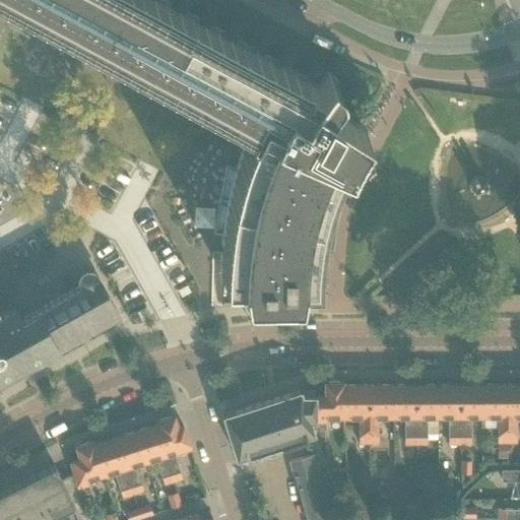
[(0,0),(0,37),(111,96),(106,107),(119,114),(134,122),(139,112),(203,146),(206,141),(237,157),(235,168),(225,165),(212,233),(221,233),(219,273),(221,273),(221,274),(238,274),(242,287),(242,289),(243,289),(244,290),(294,289),(295,289),(296,288),(296,287),(298,274),(310,274),(310,273),(312,273),(312,263),(313,254),(313,245),(316,222),(321,201),(327,180),(335,158),(345,164),(346,161),(345,160),(348,154),(349,154),(350,153),(348,153),(352,146),(353,147),(354,146),(352,145),(356,139),(358,139),(359,138),(358,138),(365,127),(327,104),(327,103),(337,87),(338,86),(338,85),(338,83),(338,82),(338,81),(337,80),(337,79),(328,71),(327,69),(316,83),(307,78),(308,77),(166,0),(0,0)]
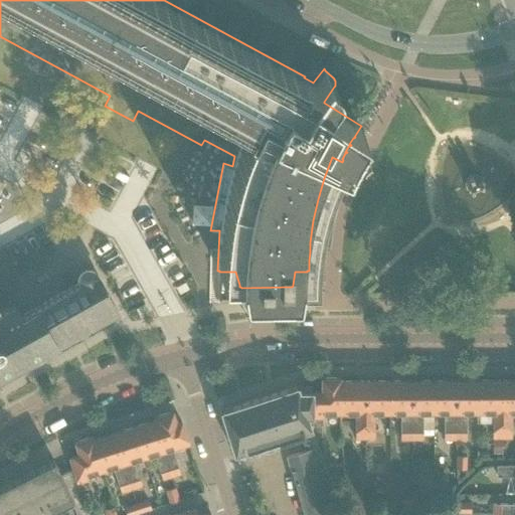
[(0,372),(30,355),(116,308),(106,292),(94,270),(94,269),(93,269),(93,268),(92,268),(92,267),(91,267),(90,267),(90,266),(89,266),(88,266),(87,266),(86,266),(84,266),(84,267),(83,267),(82,267),(82,268),(81,268),(80,269),(80,270),(79,270),(79,271),(79,272),(79,273),(78,273),(78,274),(78,275),(79,275),(79,276),(79,277),(81,282),(20,316),(13,304),(0,311),(0,372)]
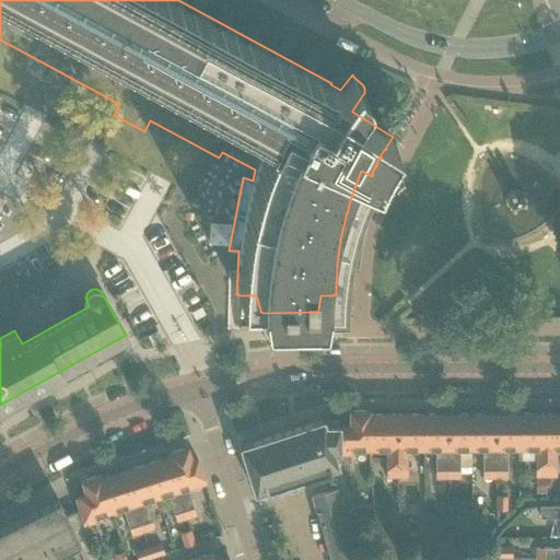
[(349,426),(338,426),(339,464),(340,467),(342,474),(349,474),(349,464),(350,464),(350,452),(373,452),(373,415),(370,415),(370,410),(349,410),(349,426)]
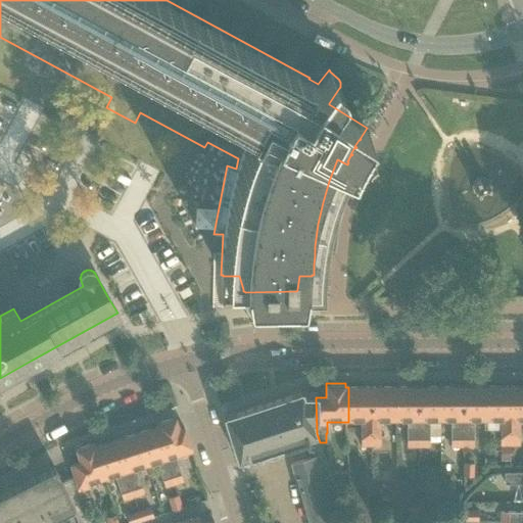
[(462,386),(439,387),(439,422),(450,422),(450,448),(462,448),(462,386)]
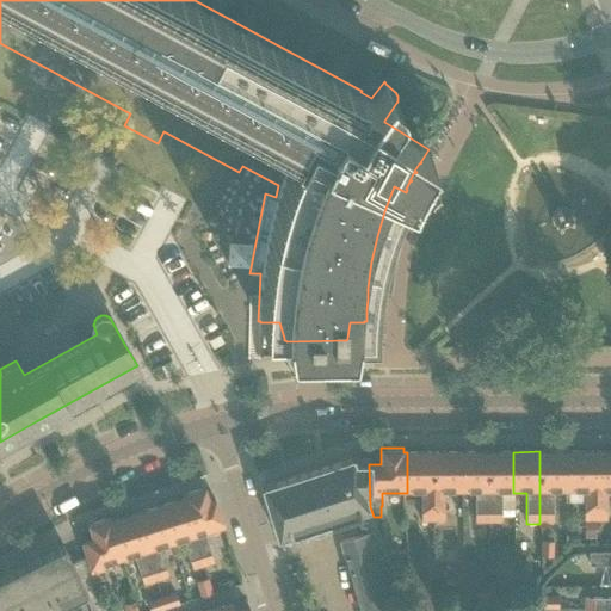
[(567,451),(539,451),(539,524),(553,524),(553,493),(567,493),(567,451)]
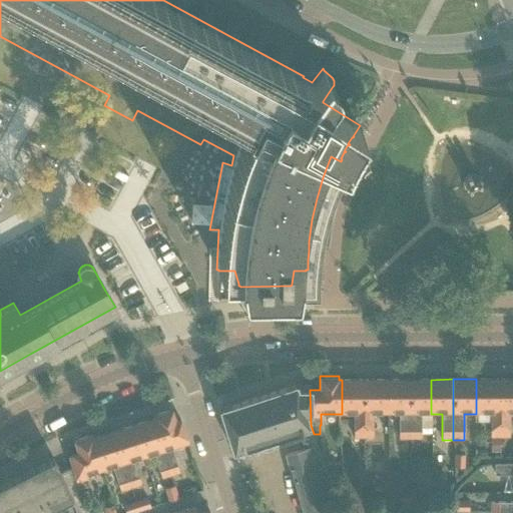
[(498,379),(476,379),(476,414),(490,414),(490,438),(498,438),(498,379)]
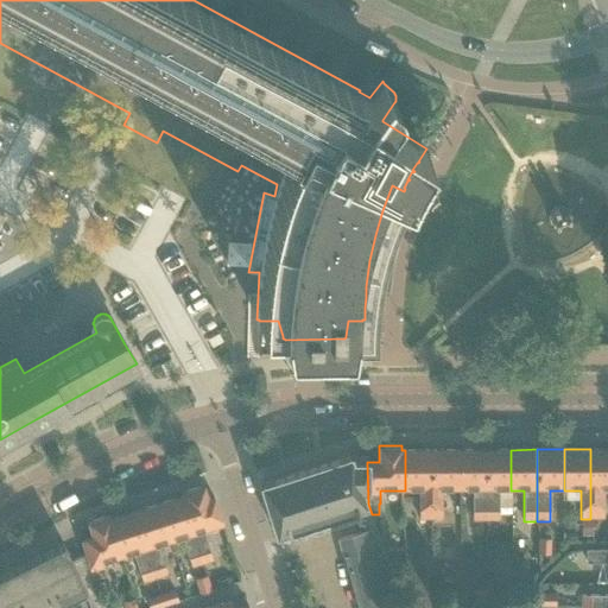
[(607,449),(590,449),(590,519),(603,519),(603,488),(607,488),(607,449)]
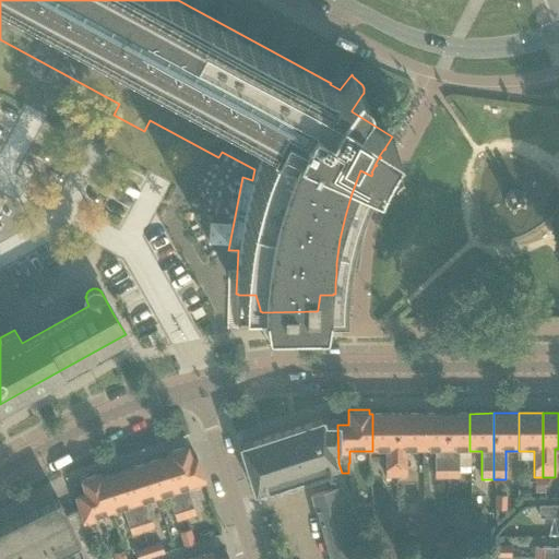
[(397,414),(372,414),(372,451),(385,451),(385,478),(397,478),(397,414)]
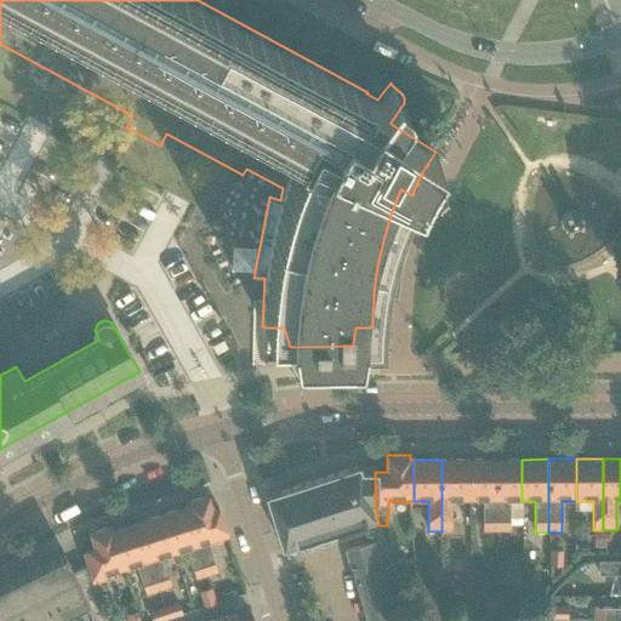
[(468,460),(442,460),(442,531),(451,531),(451,501),(468,501),(468,460)]
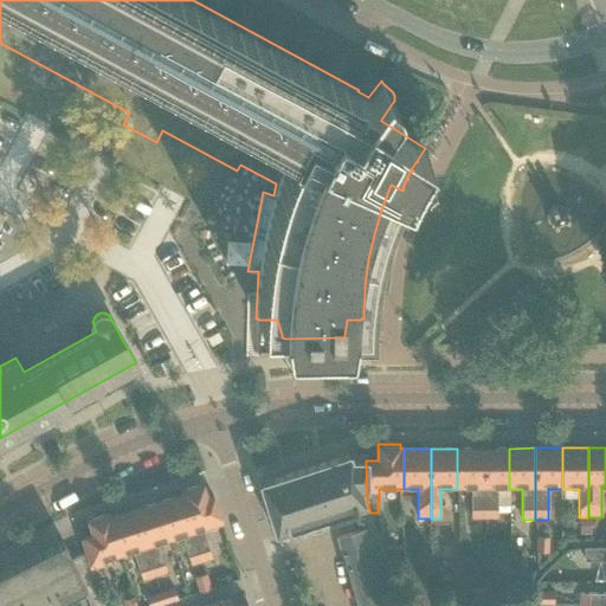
[(483,449),(457,449),(457,489),(471,489),(471,520),(483,520),(483,449)]
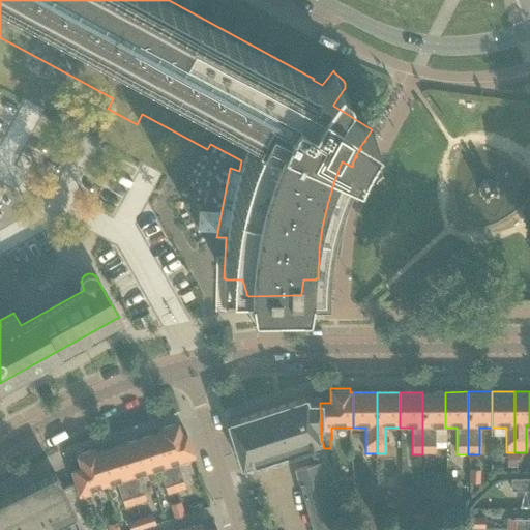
[(445,392),(422,392),(422,454),(435,454),(435,428),(445,428),(445,392)]
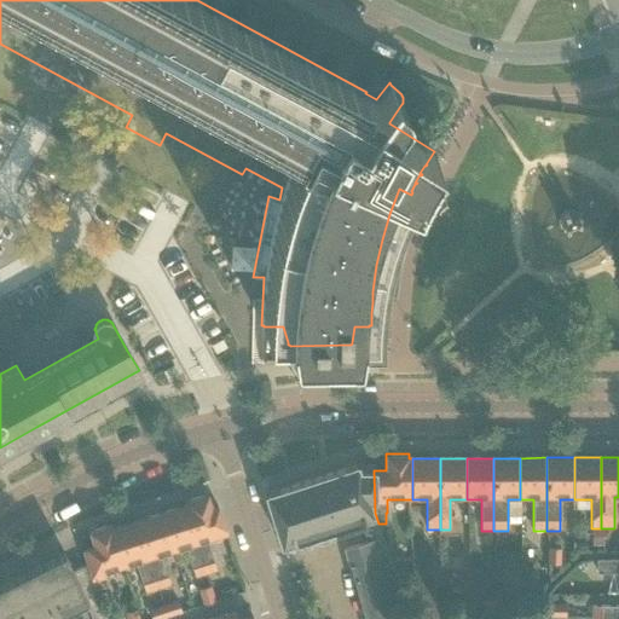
[(357,463),(265,493),(281,544),(293,541),(294,542),(362,521),(368,542),(345,548),(364,618),(404,618),(379,524),(376,516),(375,513),(374,470),(371,469),(372,464),(371,463),(371,466),(357,466),(357,463)]
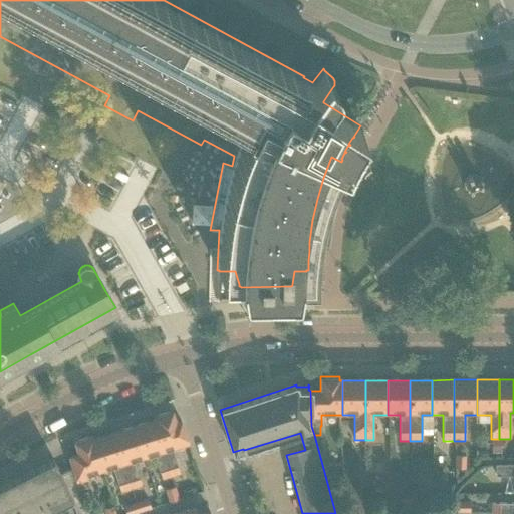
[(155,420),(154,420),(172,476),(180,474),(172,449),(188,444),(180,420),(176,422),(173,411),(154,417),(155,420)]
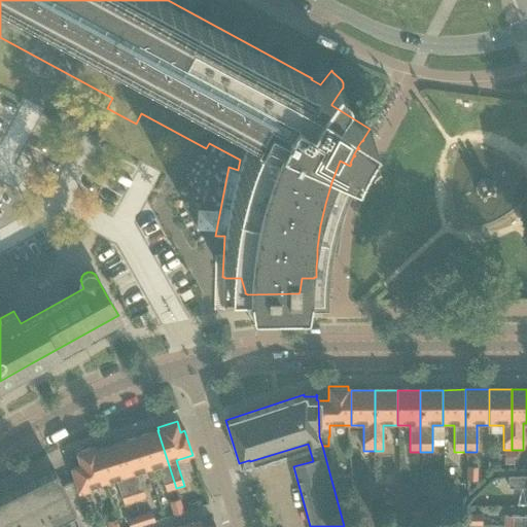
[(157,430),(137,436),(147,469),(157,466),(166,492),(176,488),(157,430)]
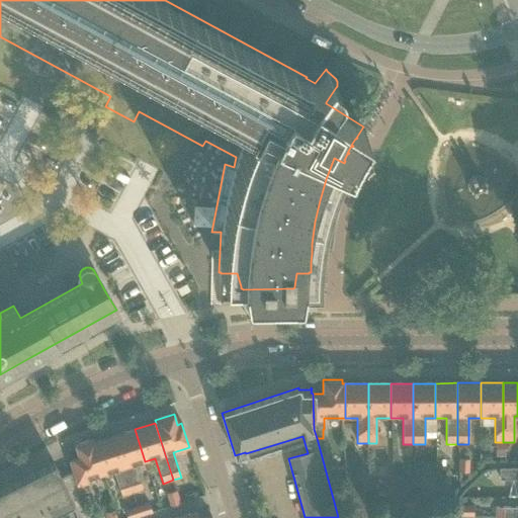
[(135,429),(115,435),(134,493),(143,490),(135,464),(145,461),(135,429)]
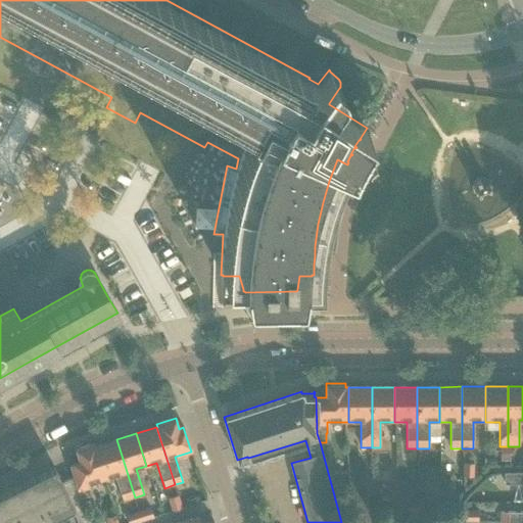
[(116,439),(96,446),(107,478),(107,479),(115,476),(123,502),(135,497),(116,439)]
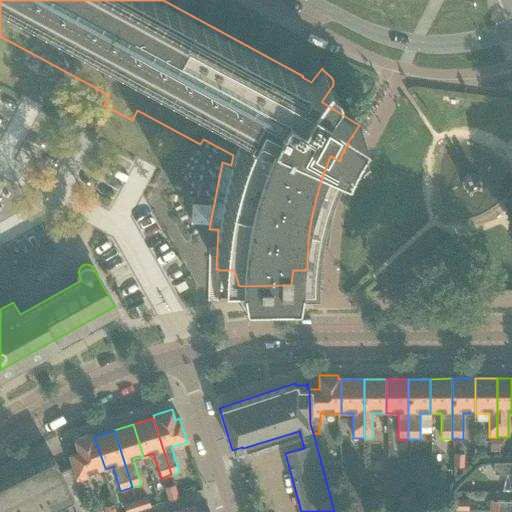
[(77,452),(68,455),(71,464),(72,466),(76,481),(78,487),(89,484),(87,477),(86,475),(105,469),(95,437),(92,438),(92,435),(73,440),(77,452)]
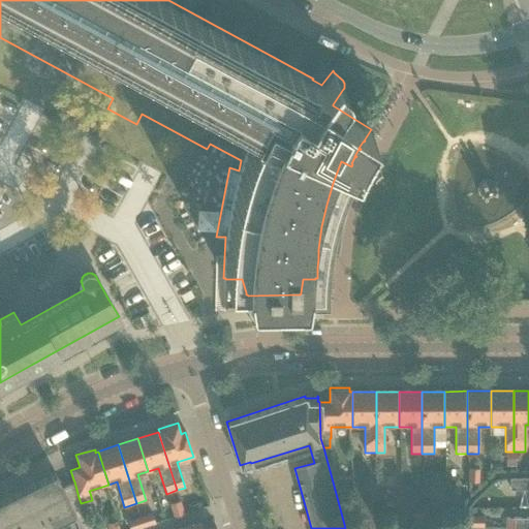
[(477,483),(477,469),(468,469),(468,483),(477,483)]
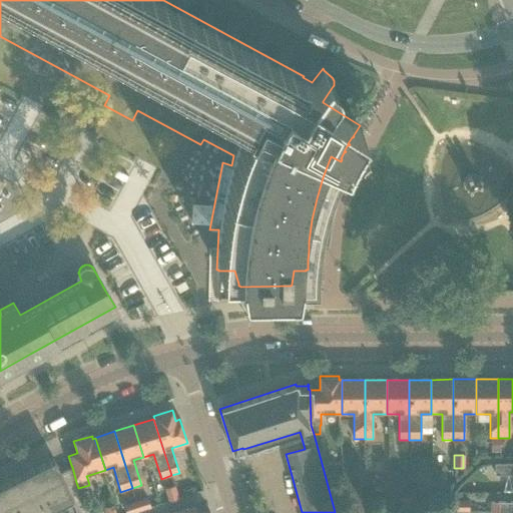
[(0,512),(44,512),(71,500),(72,500),(73,499),(66,485),(60,473),(53,459),(0,485),(0,512)]
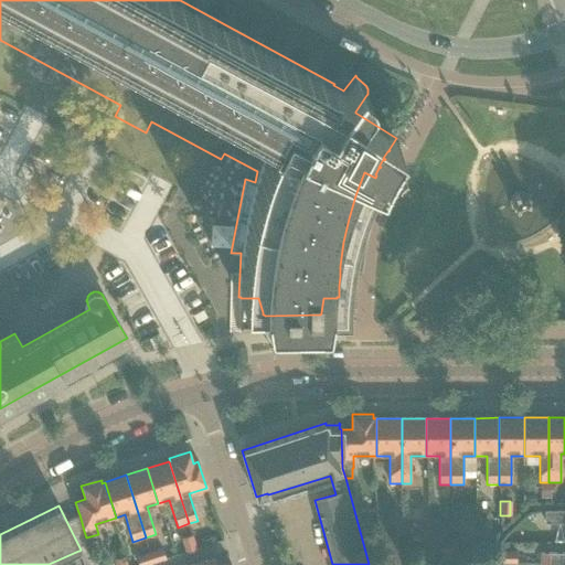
[(564,511),(544,511),(544,523),(564,523),(564,511)]
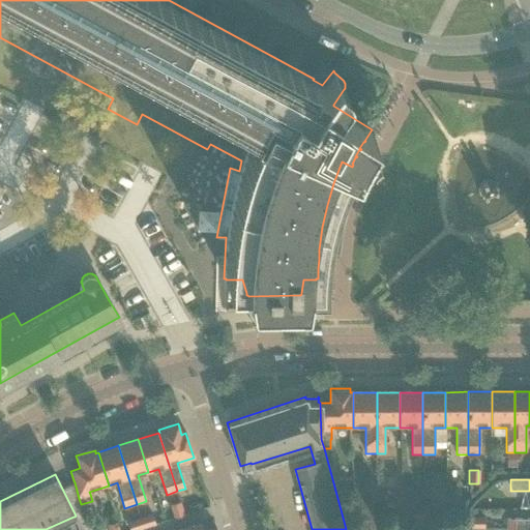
[(75,482),(62,489),(68,501),(76,516),(75,517),(74,517),(78,529),(89,529),(81,504),(79,498),(75,482)]
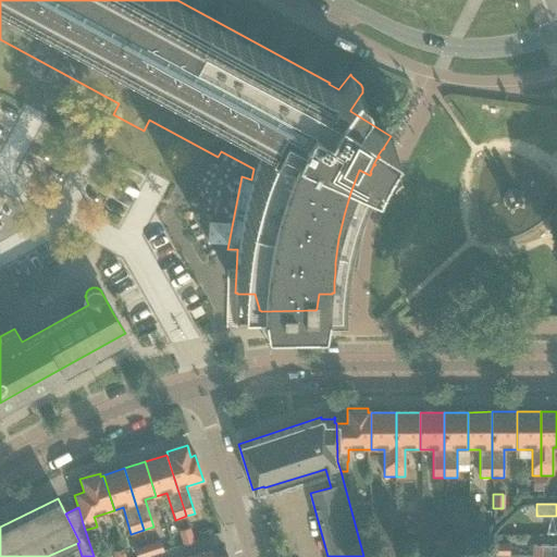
[(189,528),(178,531),(183,544),(194,541),(189,528)]
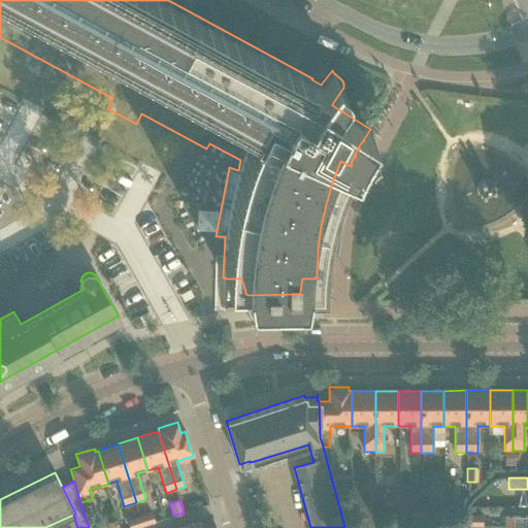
[(442,519),(442,505),(433,505),(433,519),(442,519)]
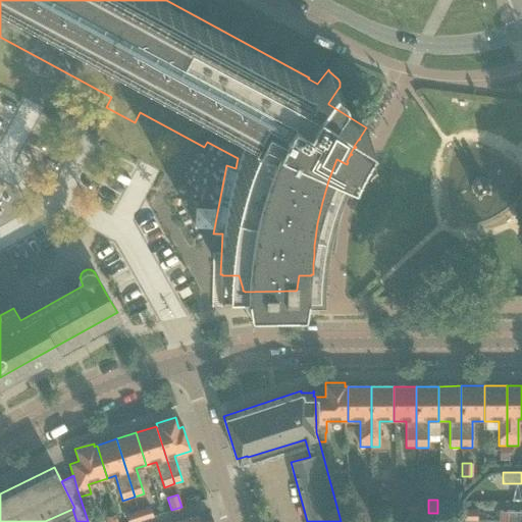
[(417,519),(417,506),(408,506),(408,519),(417,519)]
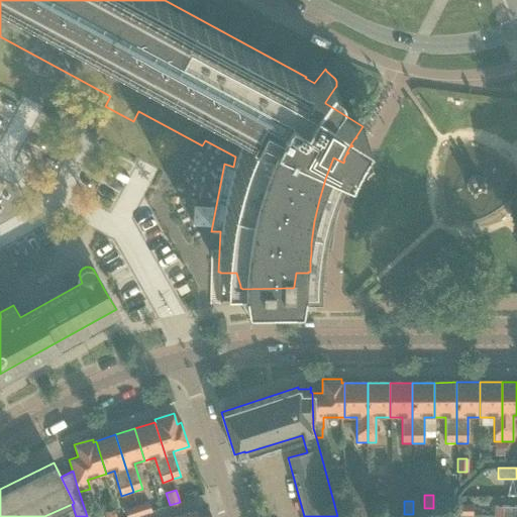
[(148,502),(136,506),(139,515),(151,512),(148,502)]
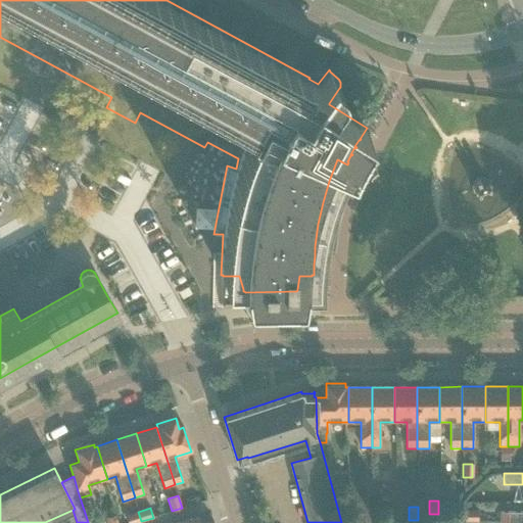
[(138,512),(125,515),(127,522),(135,522),(141,521),(138,512)]
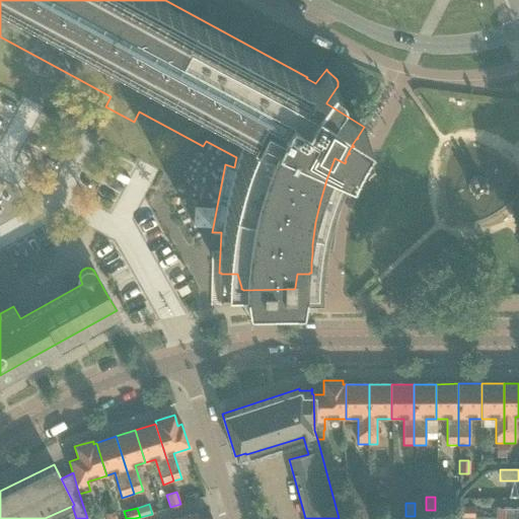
[(460,517),(473,517),(473,508),(460,508),(460,517)]
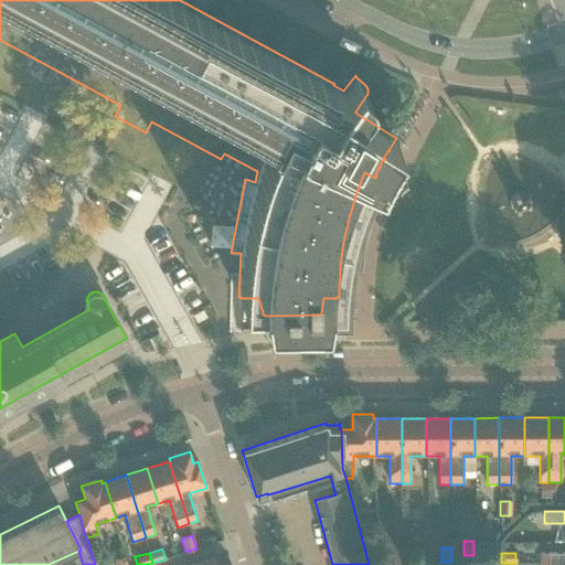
[(564,564),(564,554),(540,554),(540,564),(564,564)]
